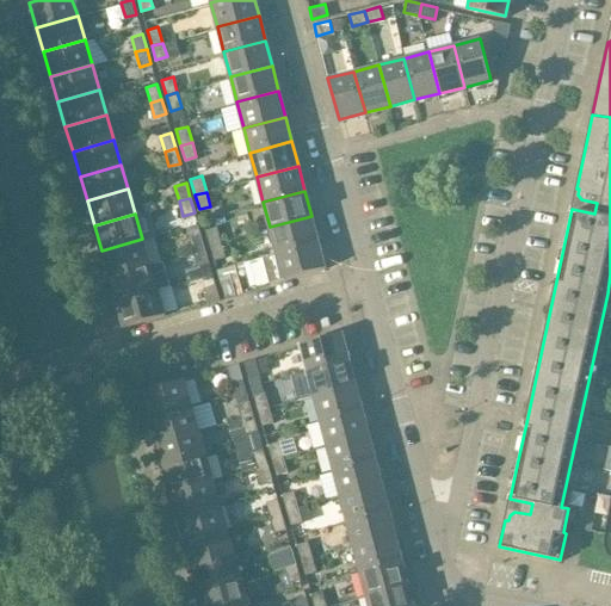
[(312,216),(270,227),(276,252),(318,241),(312,216)]
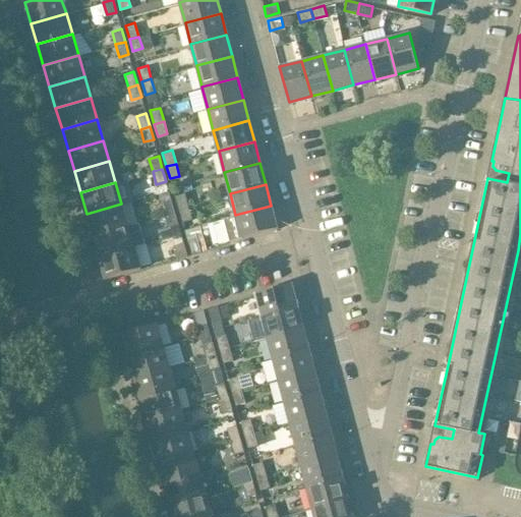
[(184,192),(174,194),(178,209),(188,206),(184,192)]
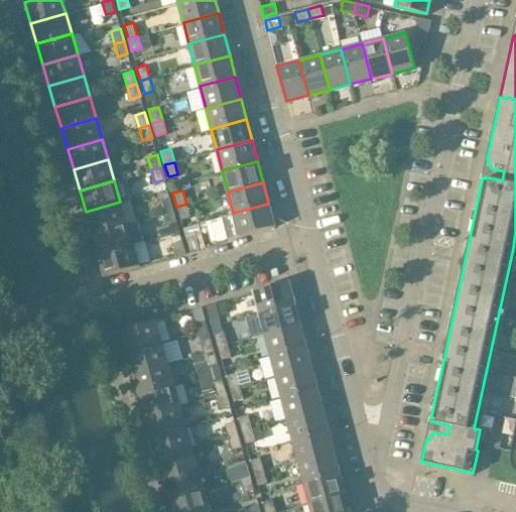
[(159,199),(163,212),(172,209),(169,196),(159,199)]
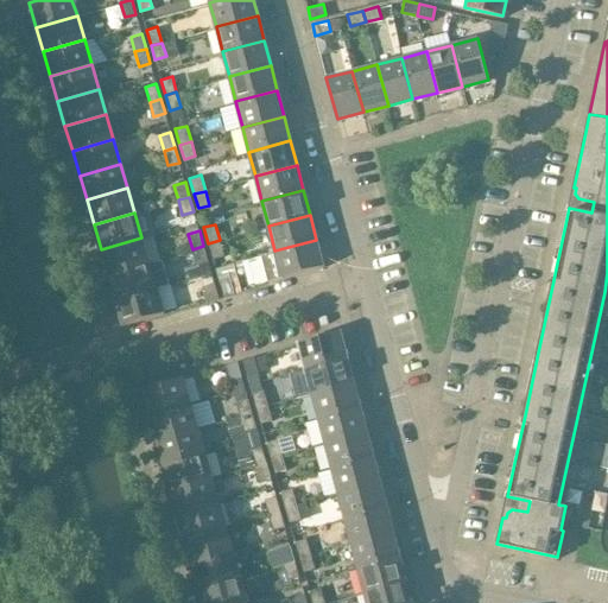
[(141,237),(101,249),(108,274),(149,262),(141,237)]
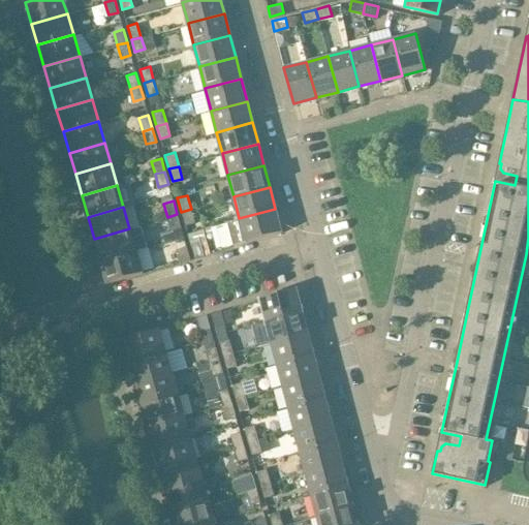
[(191,209),(181,212),(185,224),(194,221),(191,209)]
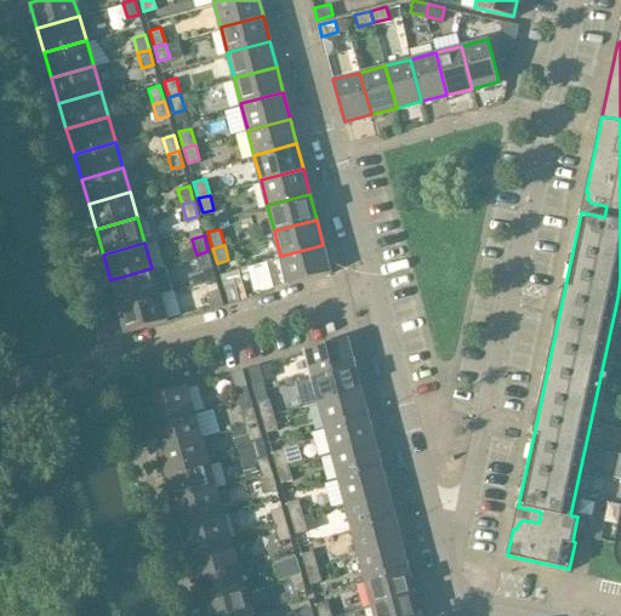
[(330,272),(323,245),(280,256),(267,260),(273,286),(330,272)]
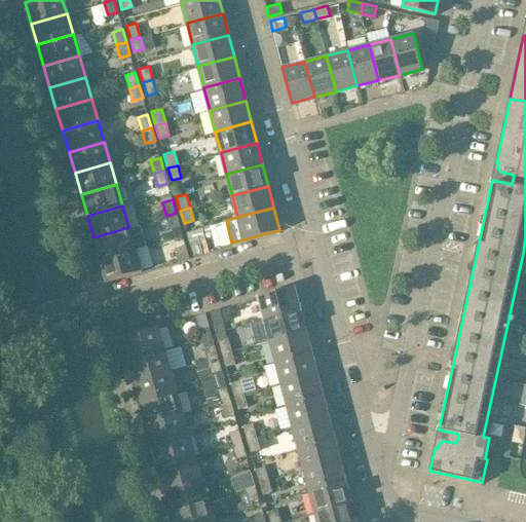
[(176,213),(166,216),(171,228),(180,226),(176,213)]
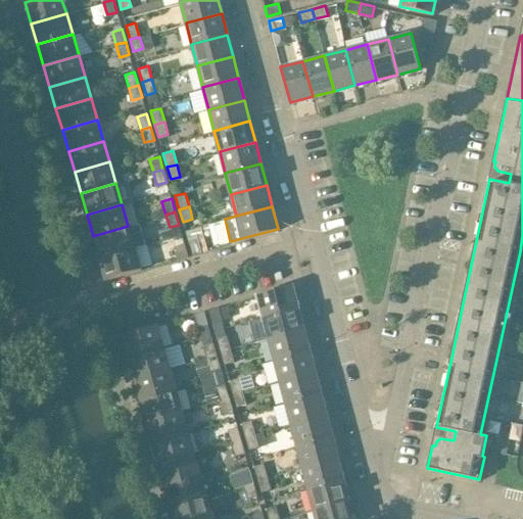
[(128,226),(93,236),(99,256),(134,246),(128,226)]
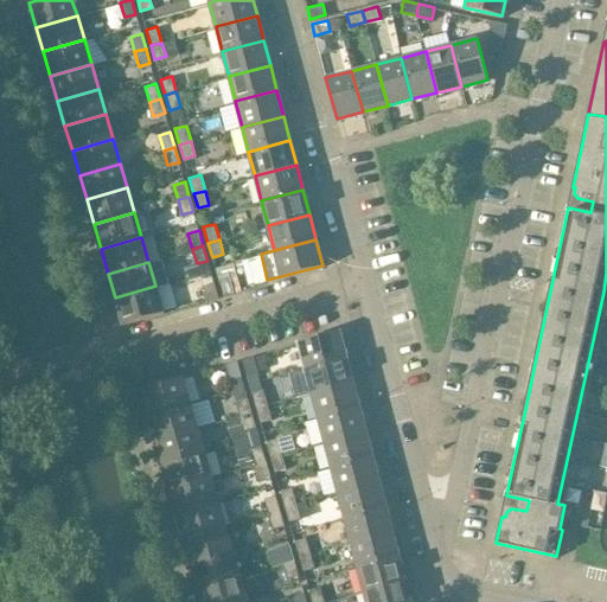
[(215,268),(218,280),(223,295),(234,292),(238,290),(230,263),(215,268)]
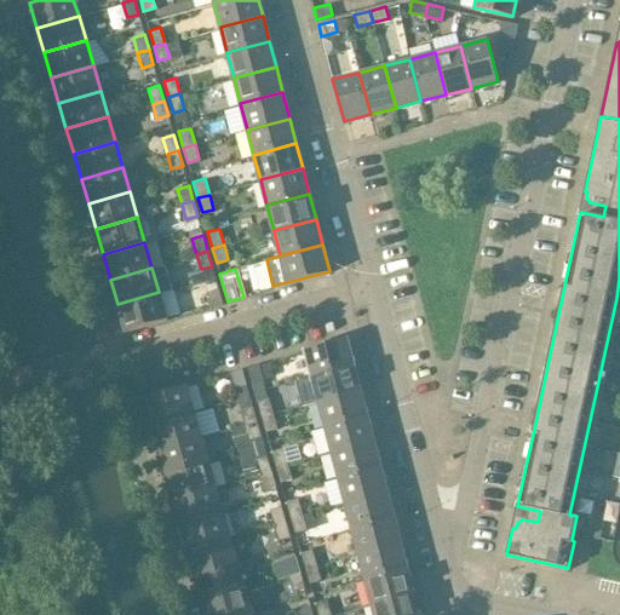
[(207,291),(211,306),(223,303),(218,287),(207,291)]
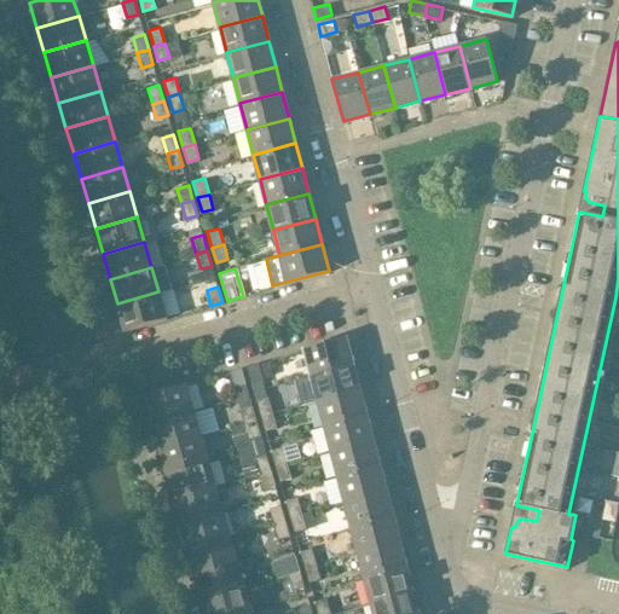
[(158,291),(117,303),(125,330),(167,318),(158,291)]
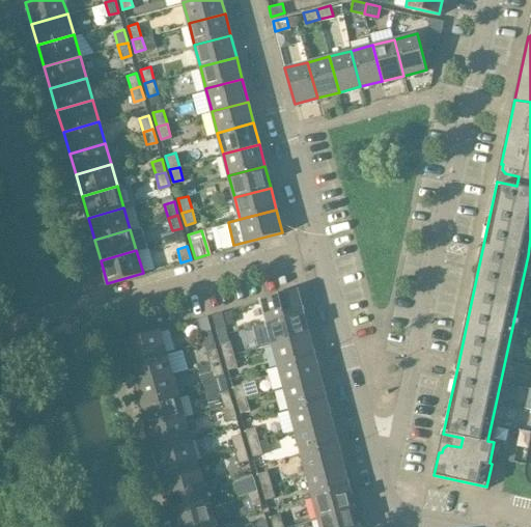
[(296,289),(260,298),(267,322),(303,311),(297,288),(296,289)]
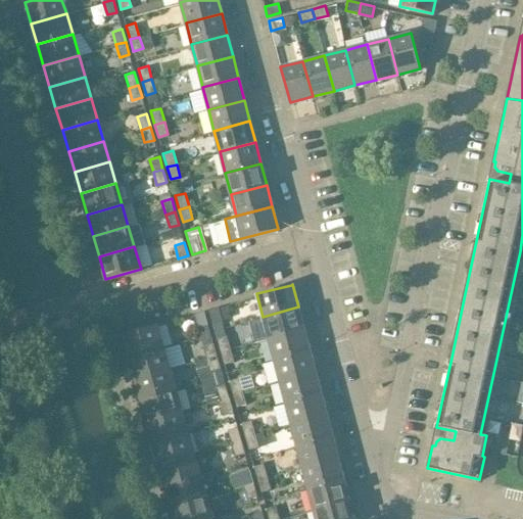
[(218,307),(208,309),(212,322),(222,320),(218,307)]
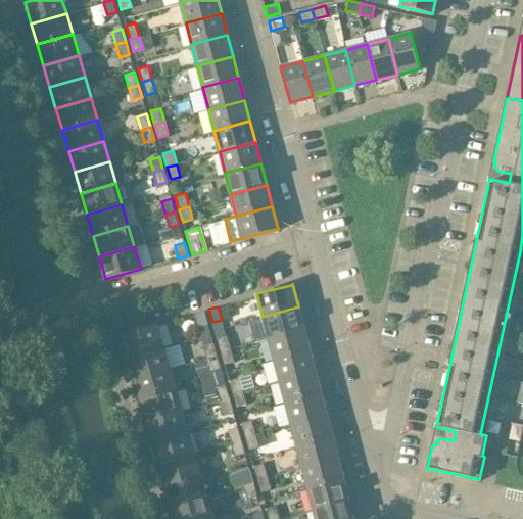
[(298,307),(263,317),(269,337),(303,328),(298,307)]
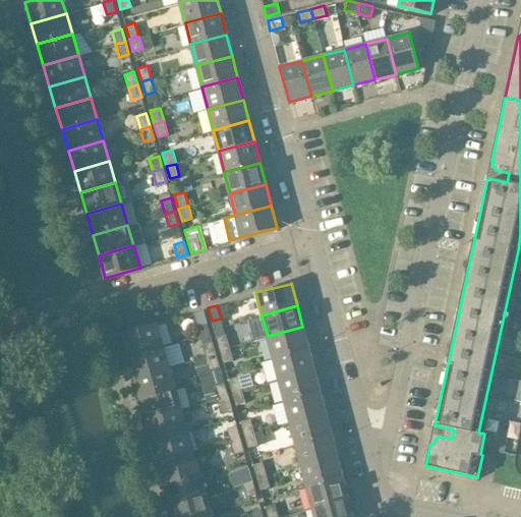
[(204,309),(193,311),(197,325),(207,323),(204,309)]
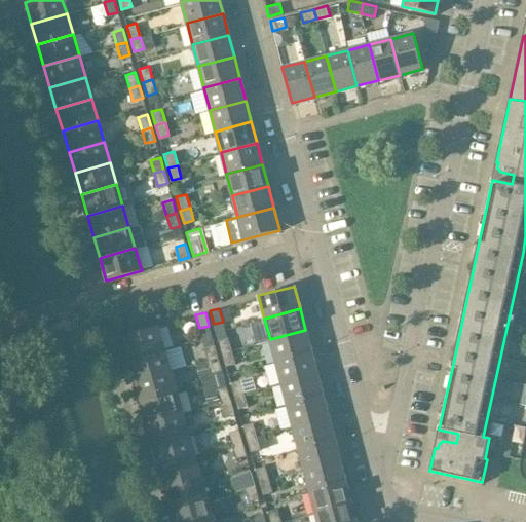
[(157,326),(122,336),(128,359),(164,348),(157,326)]
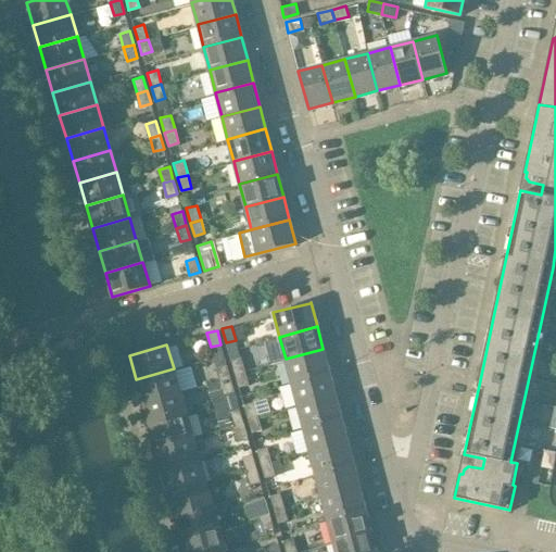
[(323,349),(286,359),(291,381),(329,372),(323,349)]
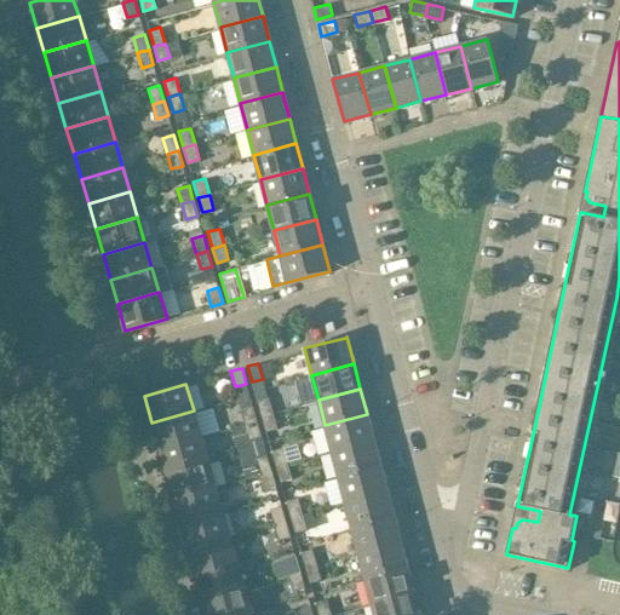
[(268,396),(257,400),(262,417),(273,413),(268,396)]
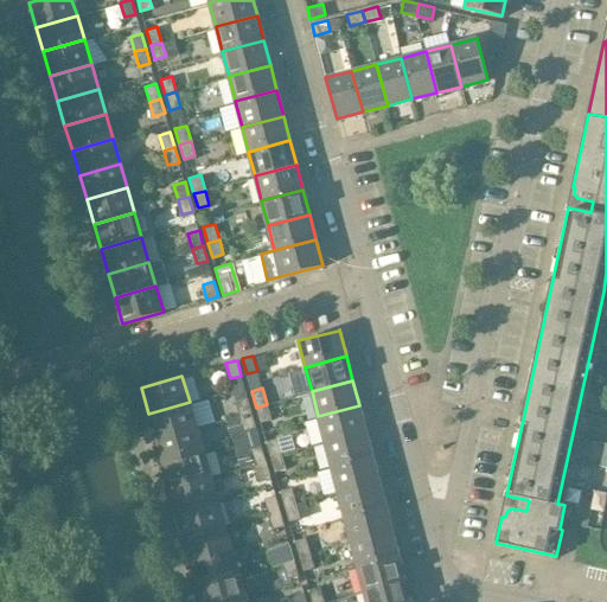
[(236,398),(241,414),(251,411),(247,396),(236,398)]
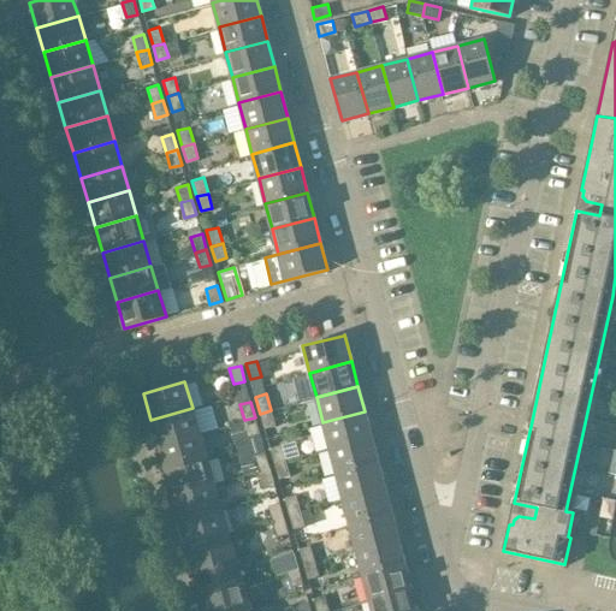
[(193,408),(150,420),(158,445),(200,433),(193,408)]
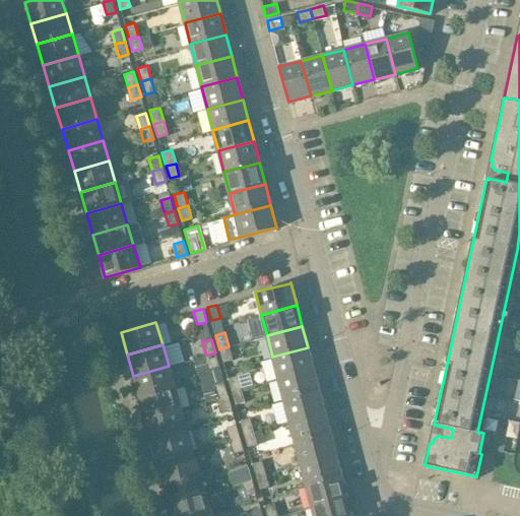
[(229,346),(219,349),(222,361),(233,359),(229,346)]
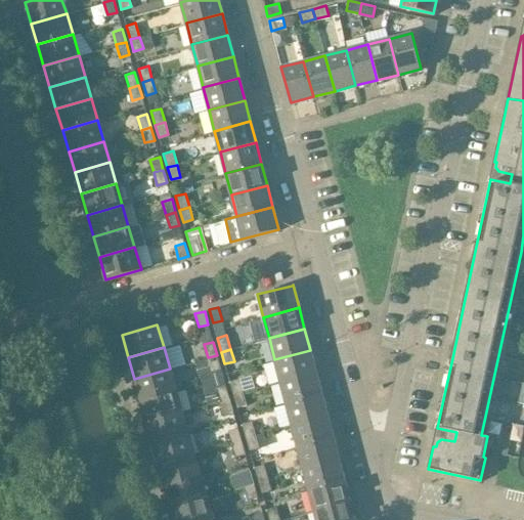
[(310,350),(274,359),(280,381),(315,372),(310,350)]
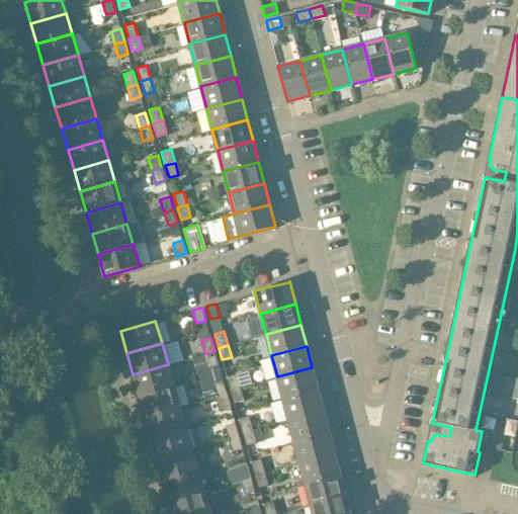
[(214,351),(205,353),(208,366),(219,363),(214,351)]
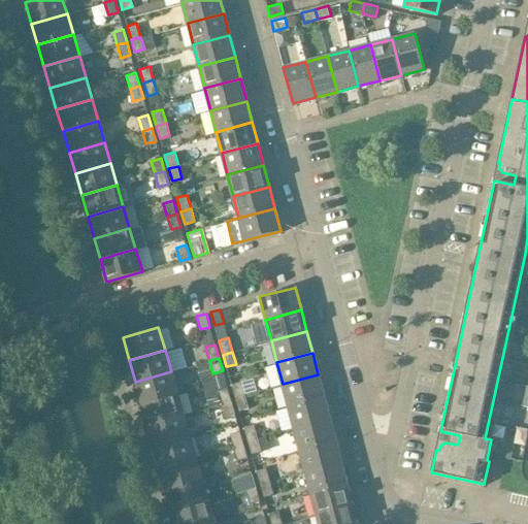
[(171,371),(135,382),(141,403),(177,393),(171,371)]
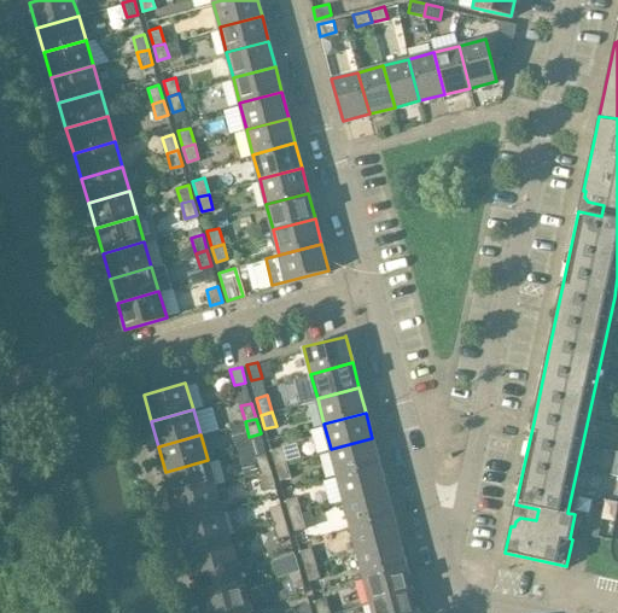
[(372,438),(331,449),(337,474),(379,463),(372,438)]
